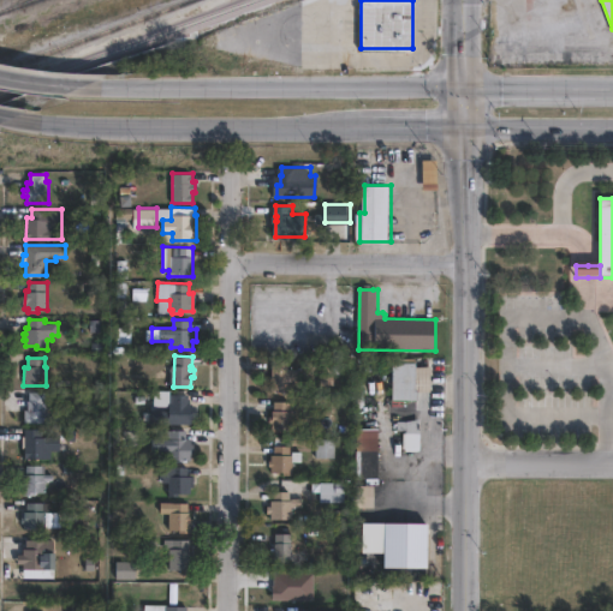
[(289,361),(289,371),(299,371),(299,391),(291,391),(291,394),(272,394),(272,361),(289,361)]
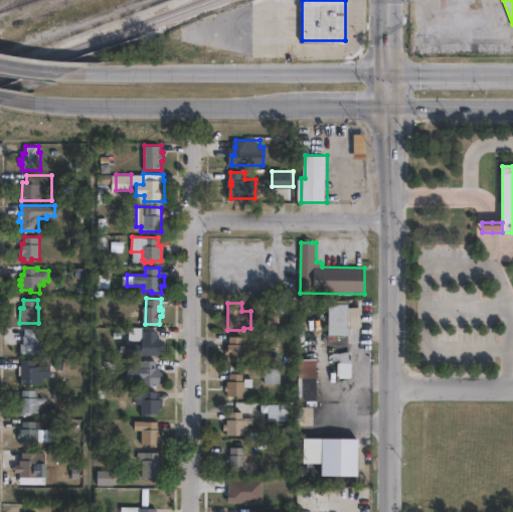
[(349,306),(349,328),(351,328),(351,336),(329,336),(329,304),(349,304),(349,306)]
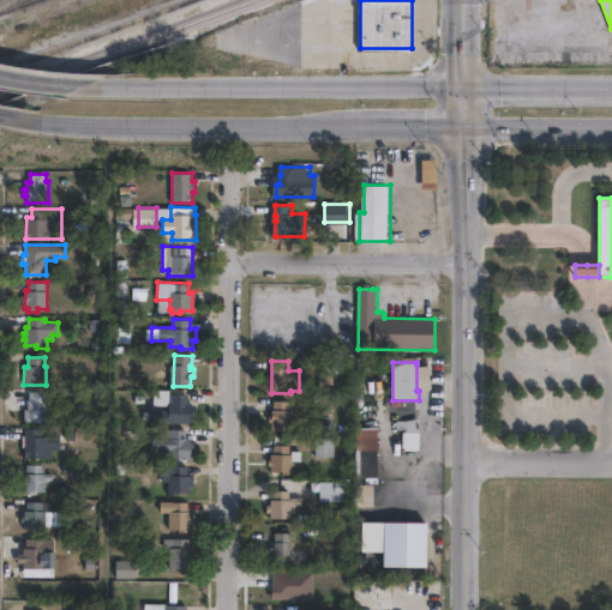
[(46,391),(46,406),(47,406),(47,411),(49,411),(49,422),(24,422),(24,409),(28,409),(28,400),(29,400),(29,391),(46,391)]
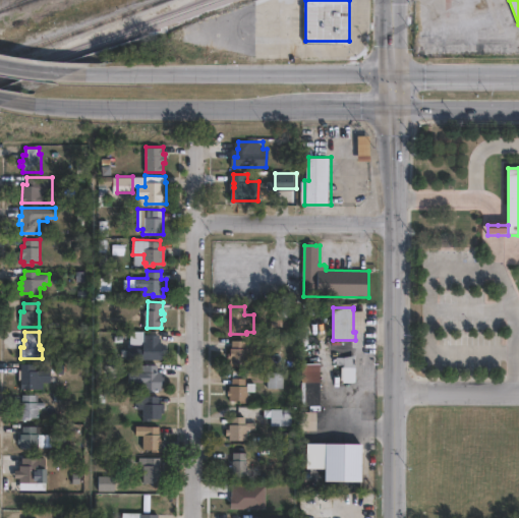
[(160,335),(160,343),(161,343),(161,359),(143,359),(143,341),(146,341),(146,335),(160,335)]
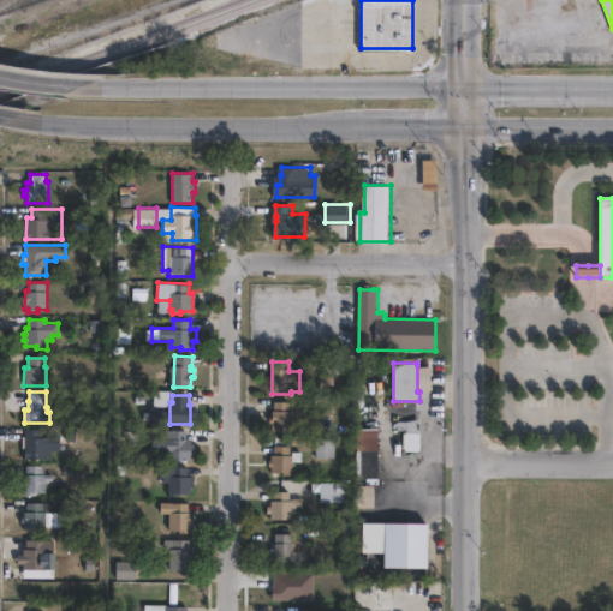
[(291,402),(291,412),(293,412),(293,424),(272,424),(272,412),(274,412),(274,402),(291,402)]
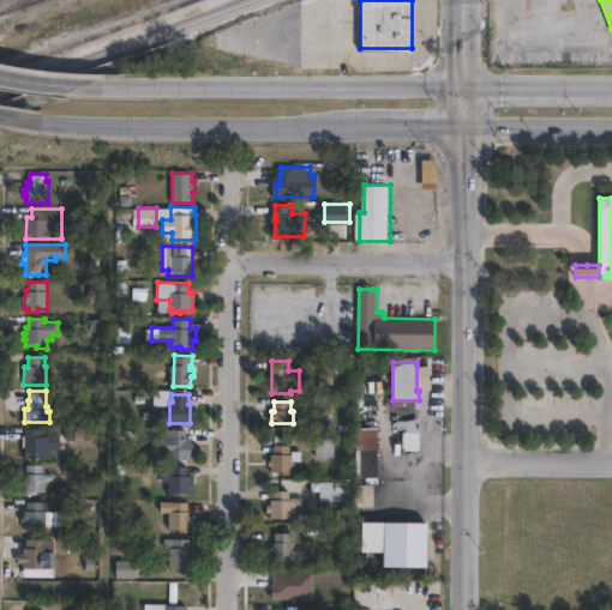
[(420,418),(420,450),(407,450),(407,430),(397,430),(397,421),(407,421),(420,418)]
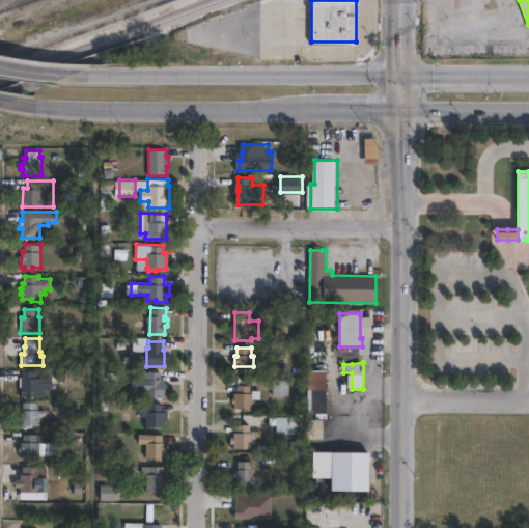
[(328,370),(327,414),(307,414),(307,391),(310,391),(311,370),(328,370)]
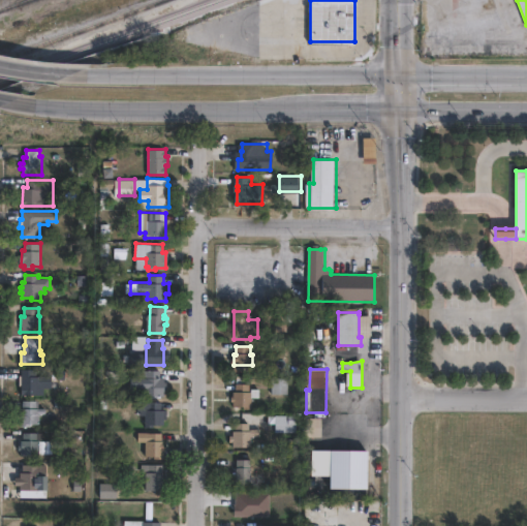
[(36,370),(36,376),(52,376),(52,390),(44,390),(44,397),(21,397),(21,370),(36,370)]
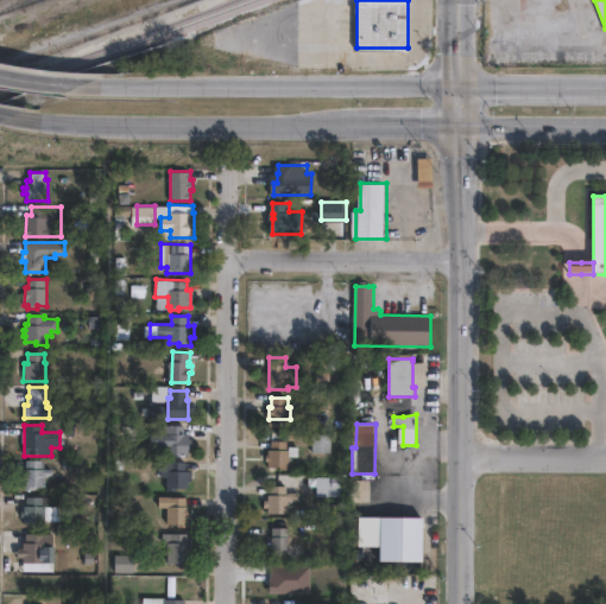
[(185,426),(185,434),(189,434),(189,440),(191,440),(191,449),(189,449),(189,457),(168,457),(168,447),(157,447),(157,437),(162,437),(162,426),(185,426)]
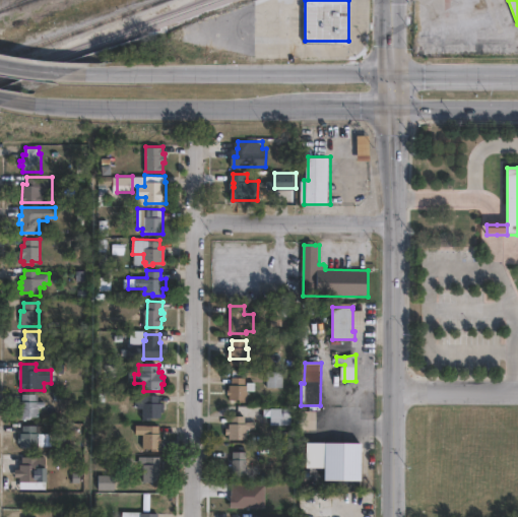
[(284,388),(268,388),(268,373),(284,373),(284,388)]
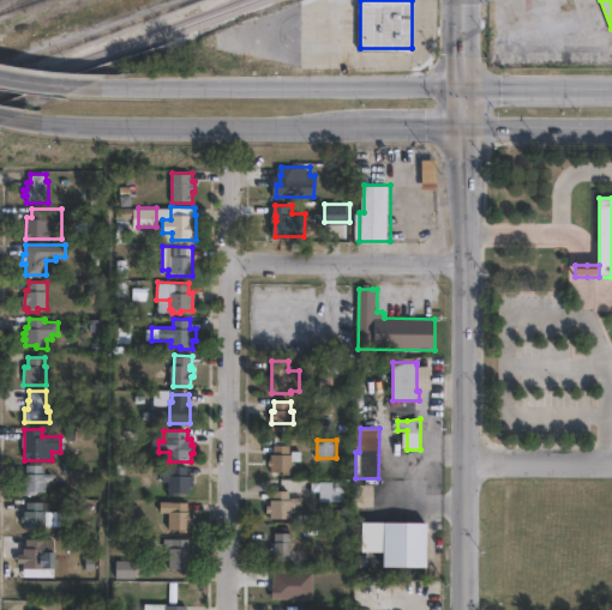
[(303,453),(303,463),(293,463),(293,476),(285,476),(285,473),(271,473),(271,467),(269,467),(269,460),(271,461),(271,456),(275,456),(275,447),(292,447),(292,452),(303,453)]
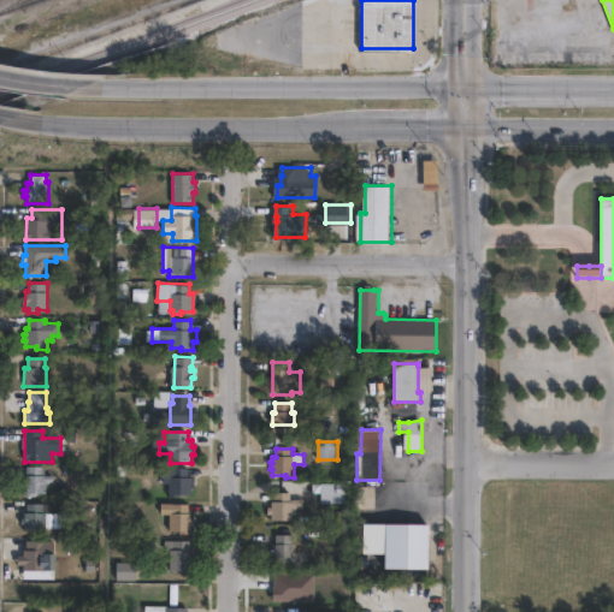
[(46,468),(46,476),(53,476),(53,483),(46,483),(46,495),(35,495),(35,498),(24,498),(24,489),(22,489),(22,477),(27,477),(27,468),(46,468)]
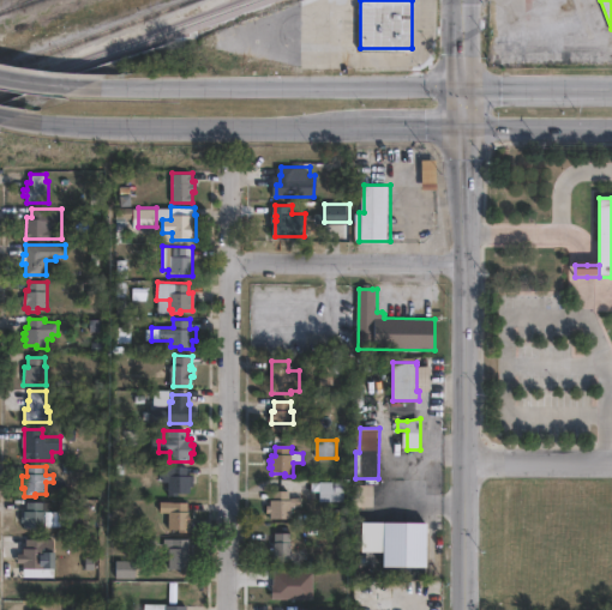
[(187,467),(187,477),(192,477),(192,495),(179,495),(179,497),(169,497),(169,478),(160,478),(160,467),(187,467)]
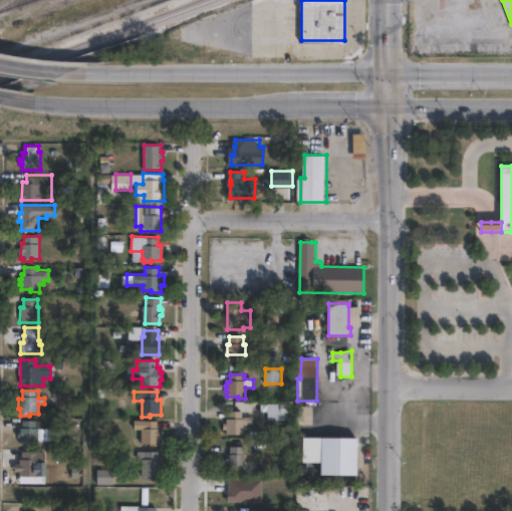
[(289,405),(289,421),(269,421),(269,405),(289,405)]
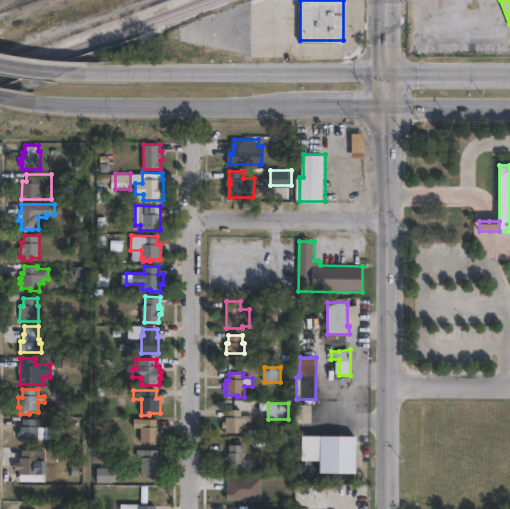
[(242,410),(242,416),(253,416),(253,424),(244,424),(244,434),(225,434),(225,429),(223,429),(223,423),(226,423),(226,418),(229,418),(229,410),(242,410)]
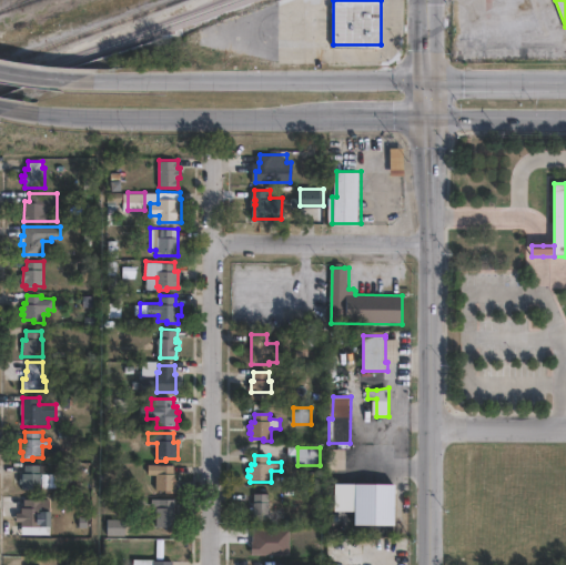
[(40,466),(40,475),(42,475),(42,494),(33,494),(33,491),(21,491),(21,486),(20,486),(20,481),(21,481),(21,475),(24,475),(24,466),(40,466)]
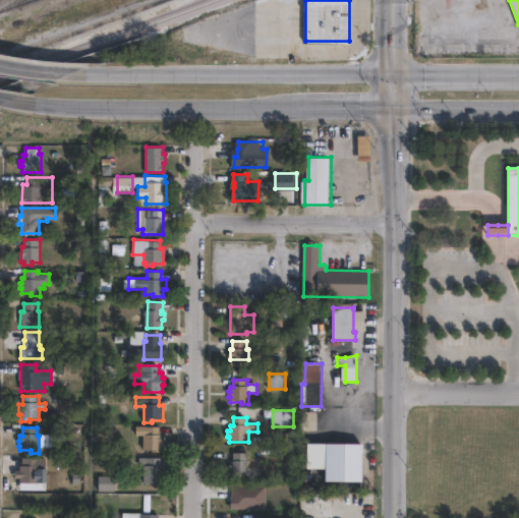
[(160,427),(160,436),(162,436),(162,441),(164,441),(164,446),(162,446),(162,454),(152,454),(152,451),(143,451),(143,437),(136,437),(136,427),(160,427)]
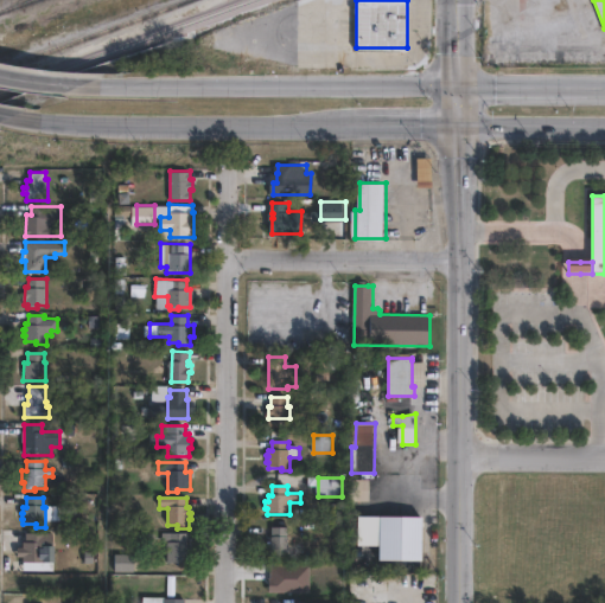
[(424,563),(424,519),(379,519),(379,563),(424,563)]
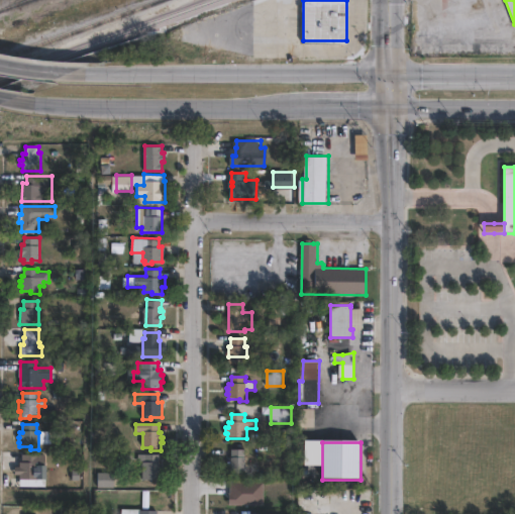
[(246,450),(245,468),(247,468),(247,476),(228,475),(228,466),(231,466),(231,457),(232,457),(232,449),(246,450)]
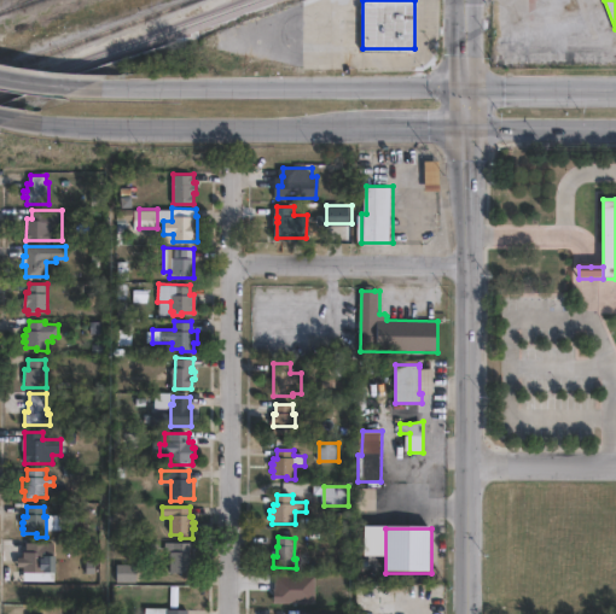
[(54,544),(54,573),(56,573),(56,583),(24,583),(24,571),(18,571),(18,559),(23,559),(23,553),(27,553),(28,544),(54,544)]
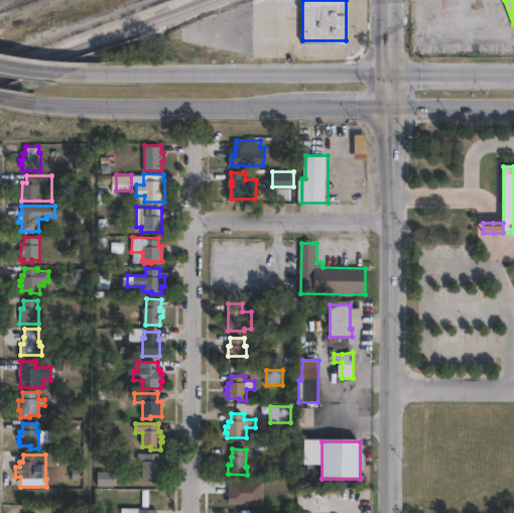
[(160,455),(160,479),(154,479),(154,480),(142,480),(142,463),(138,463),(138,455),(160,455)]
